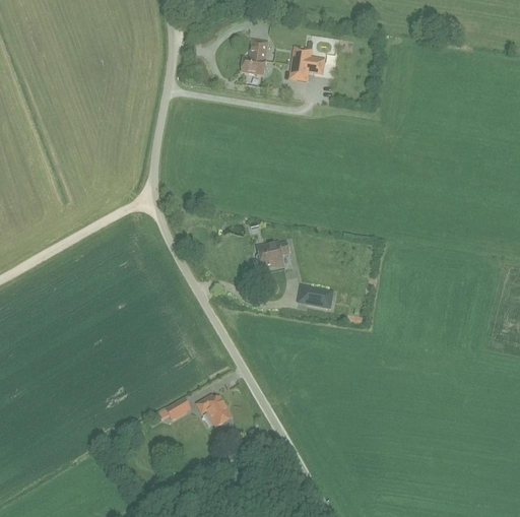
[(213,13),(214,7),(202,5),(200,11),(213,13)]
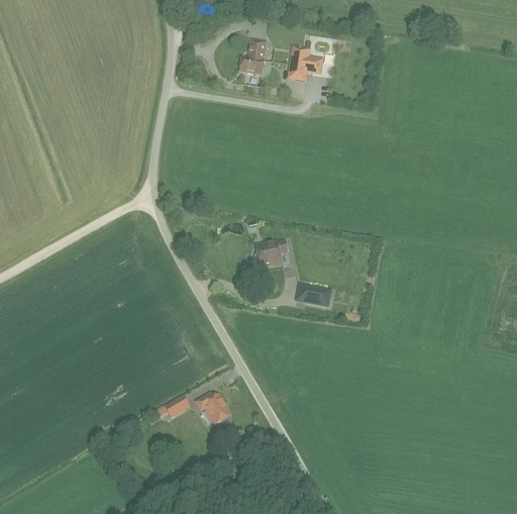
[(248,54),(264,56),(266,41),(251,39),(248,54)]
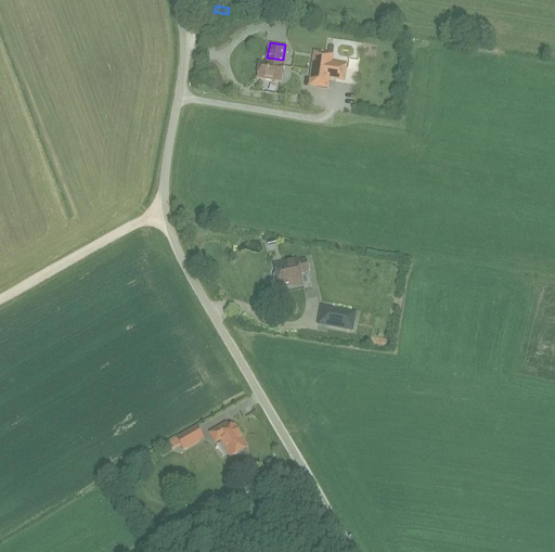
[(310,81),(310,82),(311,84),(318,85),(327,86),(330,76),(336,77),(345,78),(347,62),(338,61),(332,60),(333,52),(328,51),(314,49),(311,73),(310,81)]
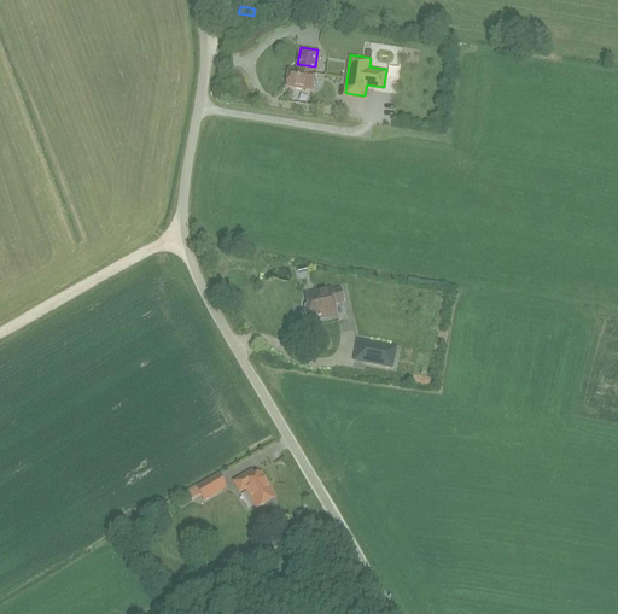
[(315,70),(315,66),(297,64),(297,68),(290,66),(287,83),(313,87),(315,71),(315,70)]
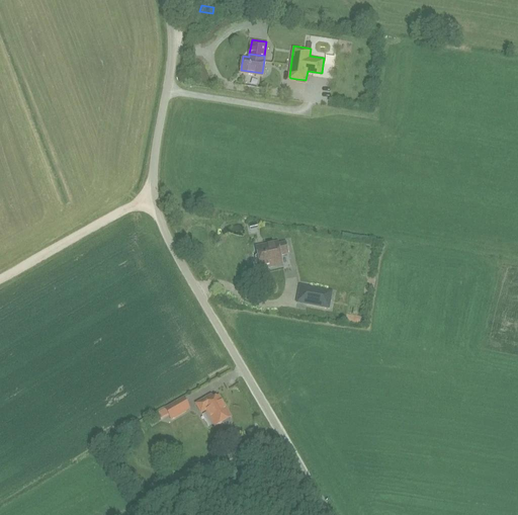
[(256,246),(257,253),(256,254),(255,256),(255,258),(257,259),(259,260),(261,267),(282,262),(280,253),(288,252),(285,241),(278,243),(277,241),(256,246)]
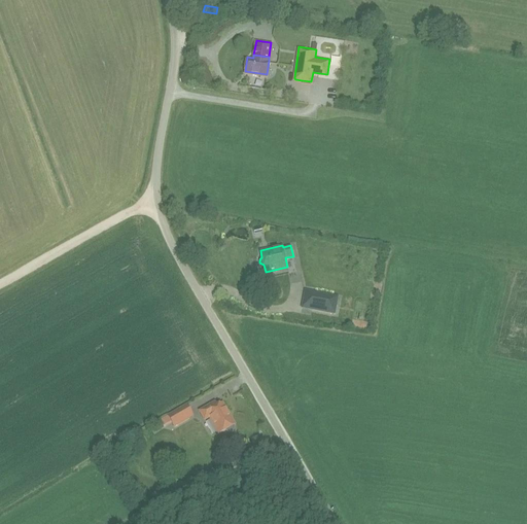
[(306,287),(316,289),(318,279),(309,277),(306,287)]
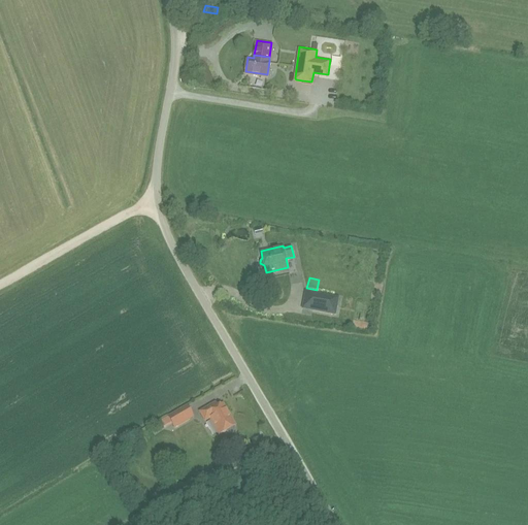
[(303,304),(302,305),(303,306),(312,307),(335,312),(338,295),(316,291),(306,289),(305,289),(305,290),(303,304)]
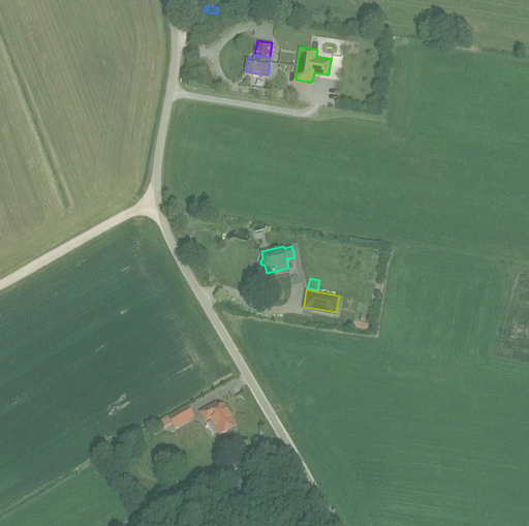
[(200,411),(205,418),(209,415),(220,434),(226,430),(226,431),(227,431),(228,432),(229,432),(230,432),(231,432),(232,431),(234,431),(234,430),(235,429),(235,428),(236,428),(236,427),(236,426),(235,425),(236,425),(223,403),(218,406),(216,402),(200,411)]
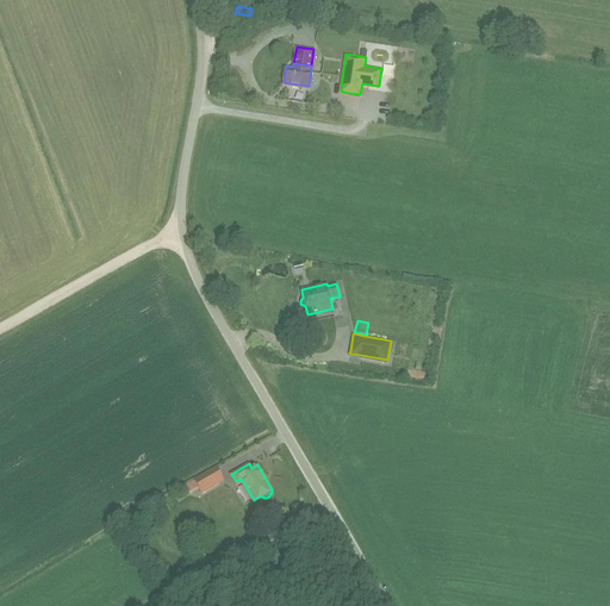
[(216,467),(194,479),(185,485),(190,493),(199,488),(201,492),(223,479),(216,467)]
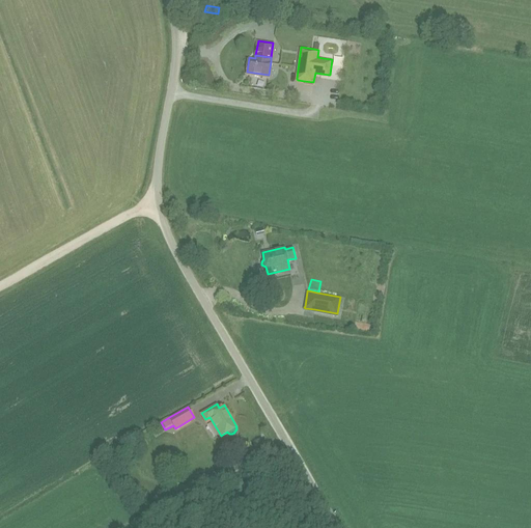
[(192,527),(193,527),(211,527),(198,519),(192,527)]
